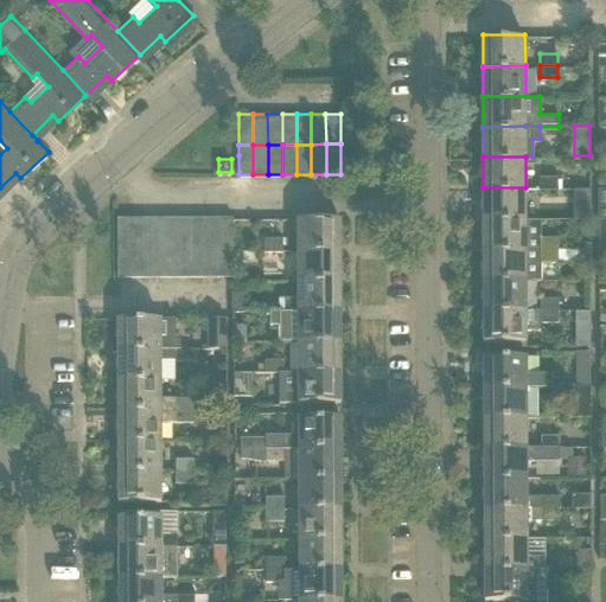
[(541,187),(559,186),(559,174),(541,174),(541,187)]
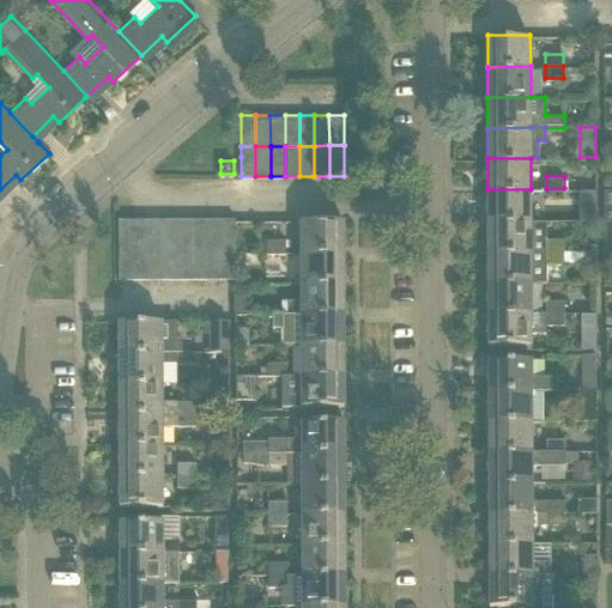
[(564,201),(564,188),(546,189),(546,201),(564,201)]
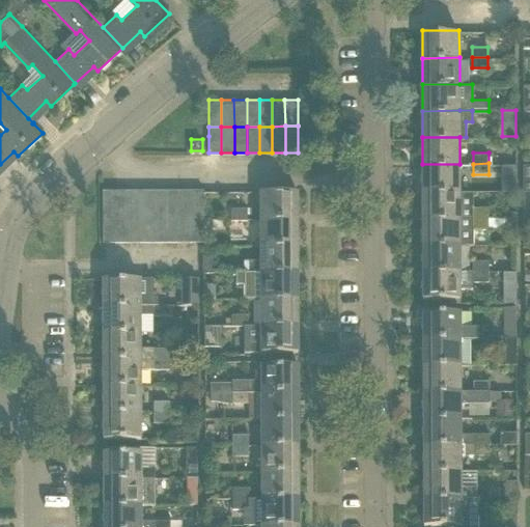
[(459,190),(459,164),(422,164),(422,190),(459,190)]
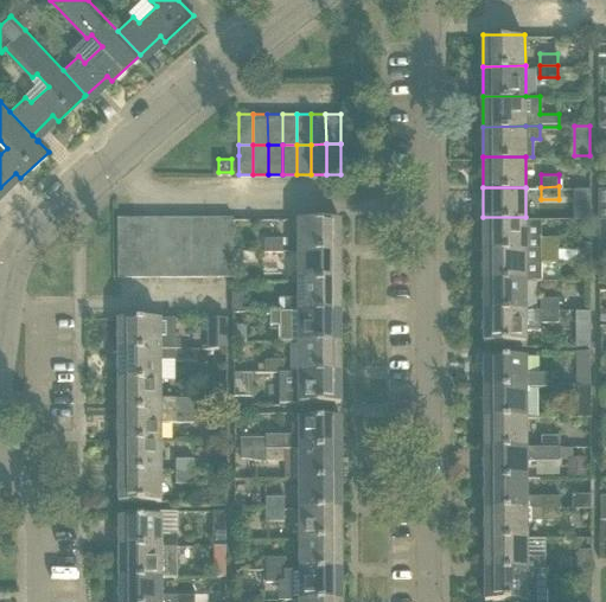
[(591,187),(575,187),(575,198),(591,198),(591,187)]
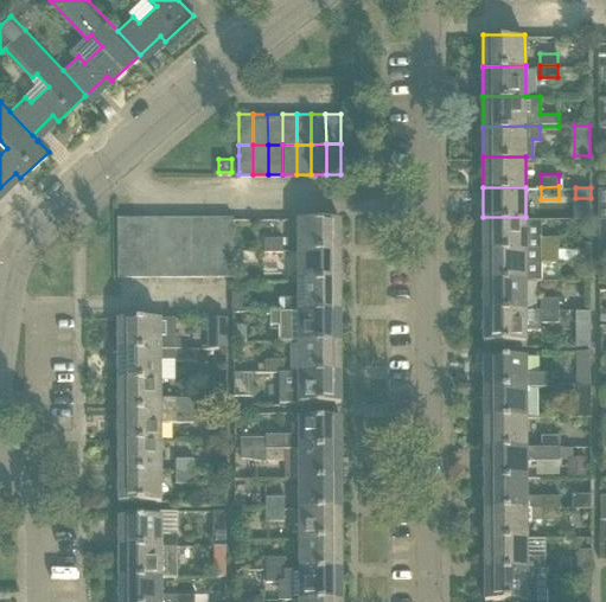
[(132,215),(117,215),(117,245),(133,244),(132,215)]
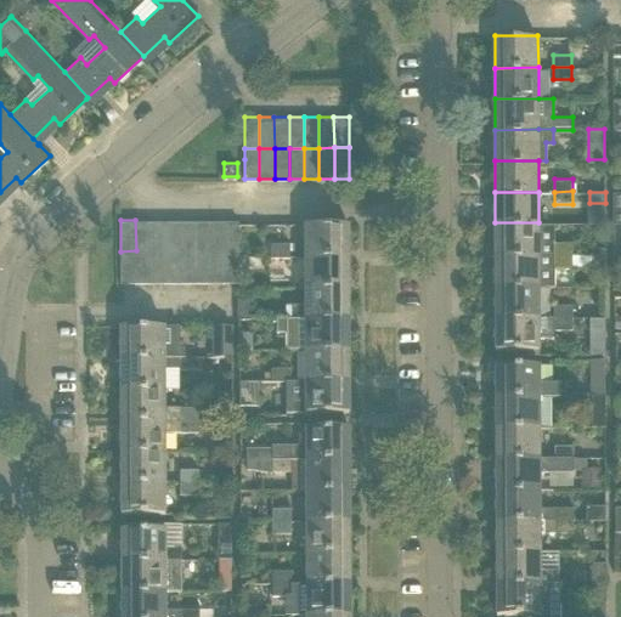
[(151,250),(151,220),(135,220),(136,250),(151,250)]
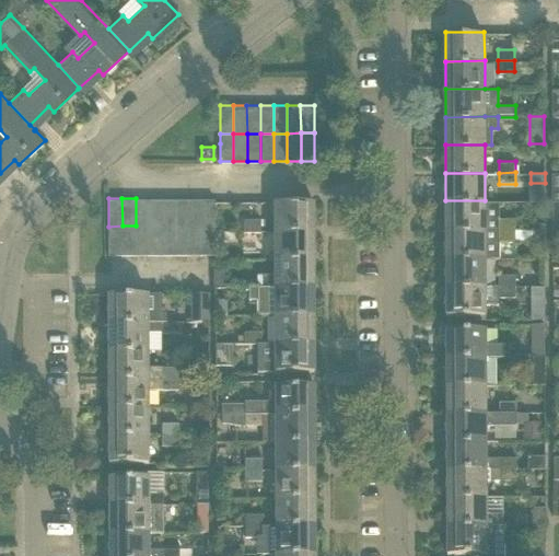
[(149,198),(136,198),(136,226),(149,226),(149,198)]
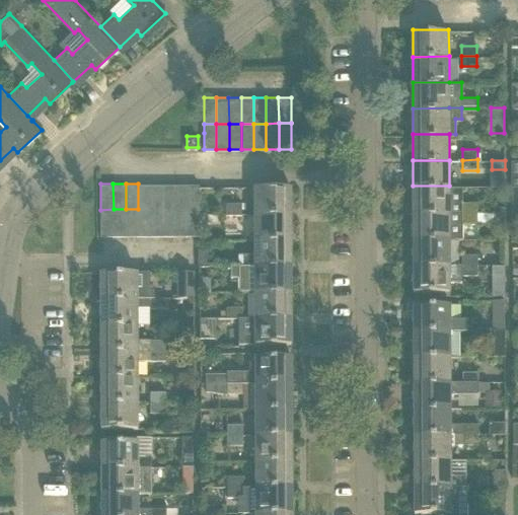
[(150,184),(138,184),(138,209),(150,209),(150,184)]
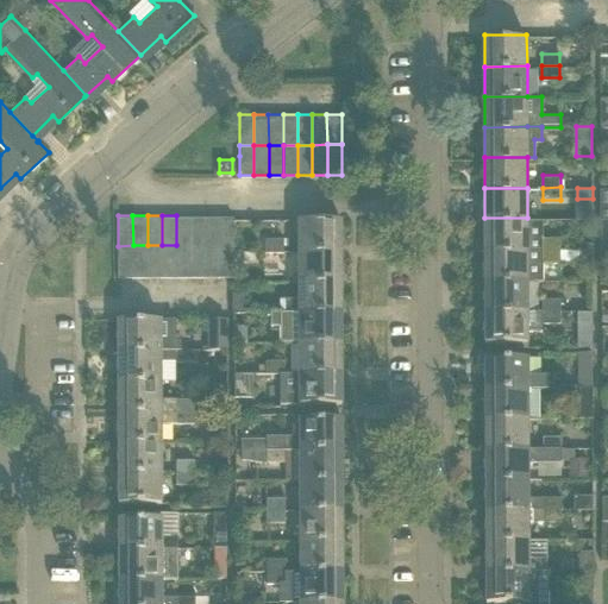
[(190,215),(176,215),(176,245),(190,245),(190,215)]
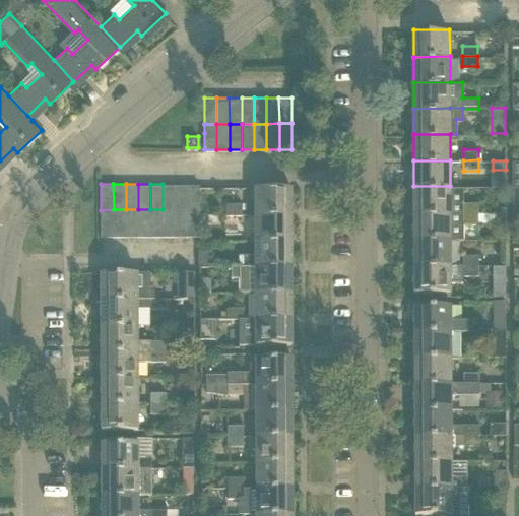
[(176,209),(175,184),(163,184),(163,209),(176,209)]
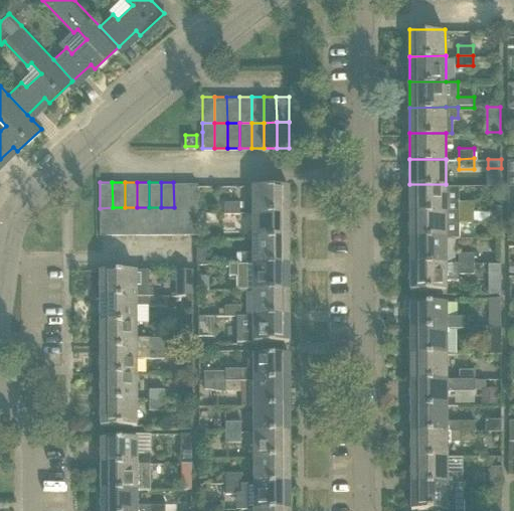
[(186,182),(173,182),(174,207),(186,207),(186,182)]
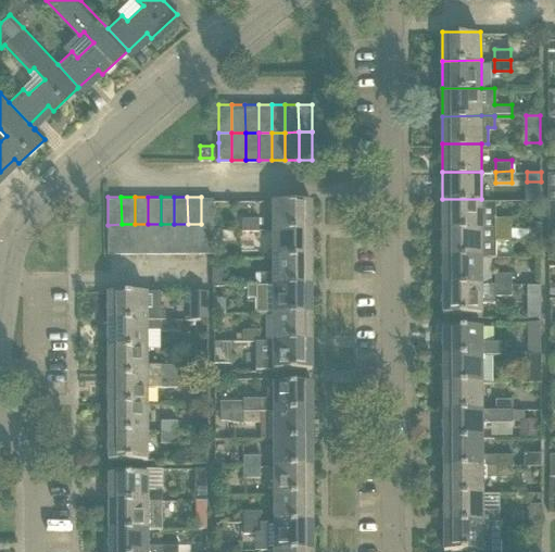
[(201,224),(214,224),(214,199),(214,197),(201,197),(201,224)]
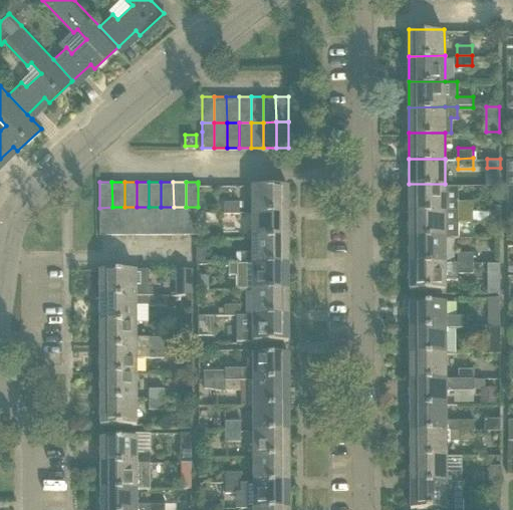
[(252,210),(288,210),(288,184),(252,184),(252,210)]
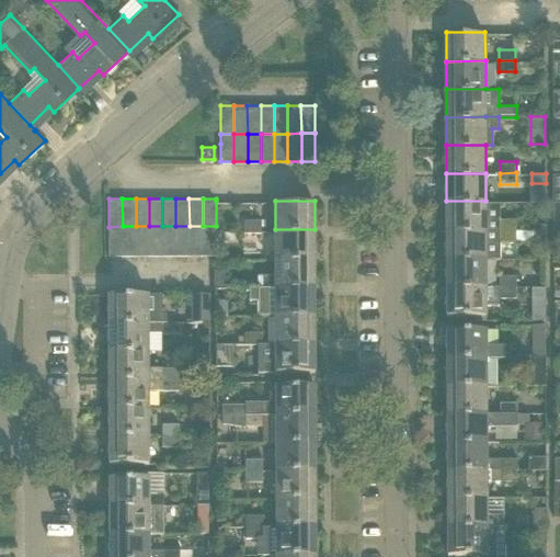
[(486,201),(446,201),(446,229),(487,229),(487,228),(500,228),(500,229),(516,229),(516,217),(500,218),(500,201),(486,201)]
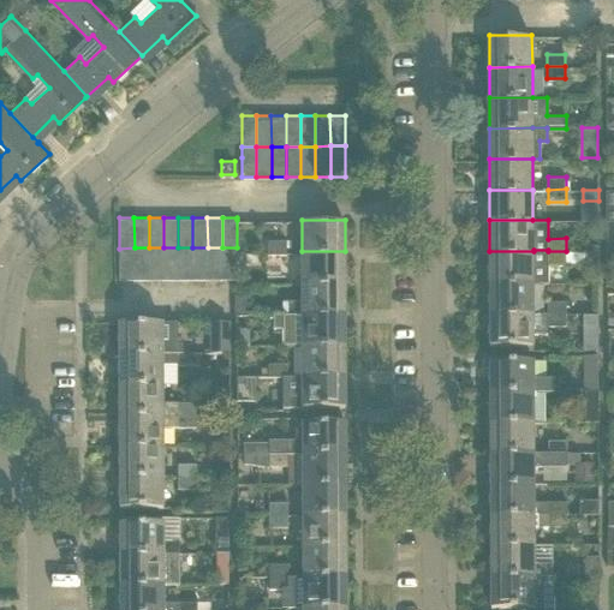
[(269,251),(288,251),(288,238),(269,238),(269,251)]
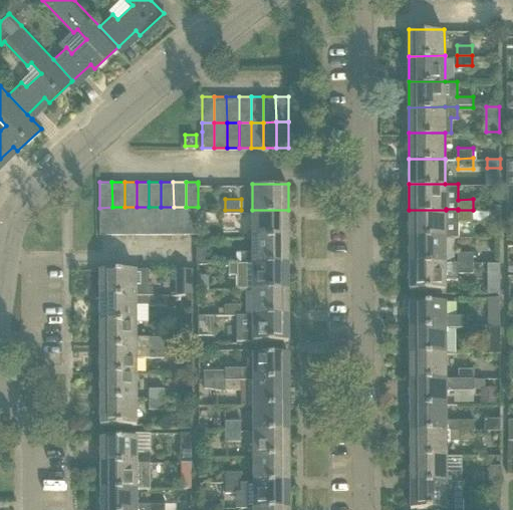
[(112,233),(112,207),(99,208),(99,233),(112,233)]
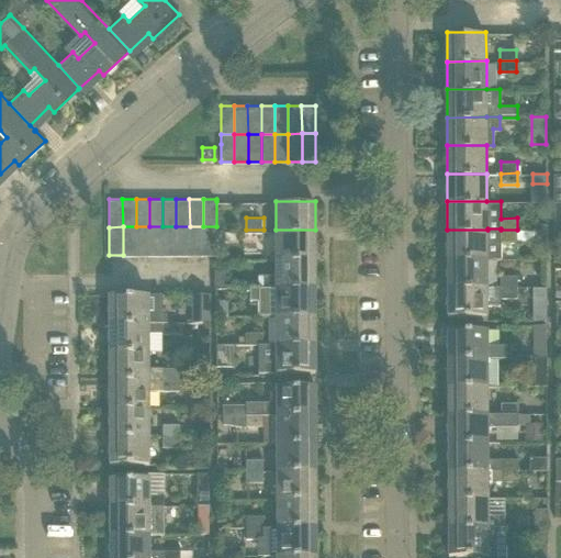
[(136,226),(123,226),(123,255),(136,255),(136,226)]
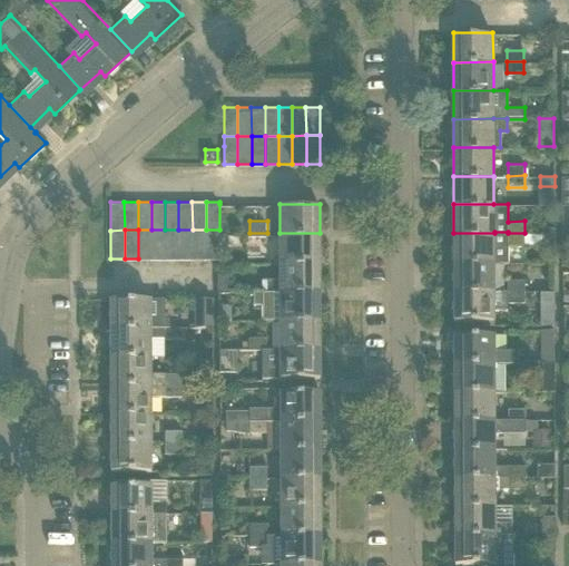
[(151,259),(151,230),(138,230),(138,259),(151,259)]
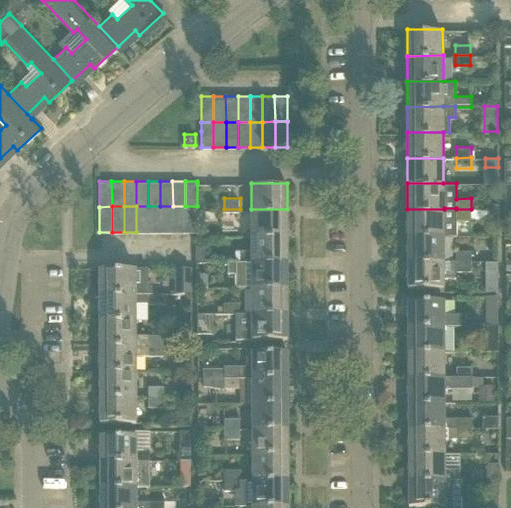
[(148,232),(148,206),(136,206),(136,232),(148,232)]
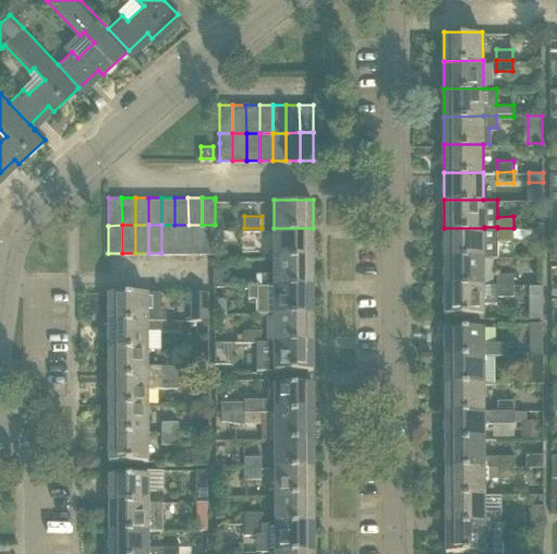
[(174,253),(174,225),(161,225),(161,253),(174,253)]
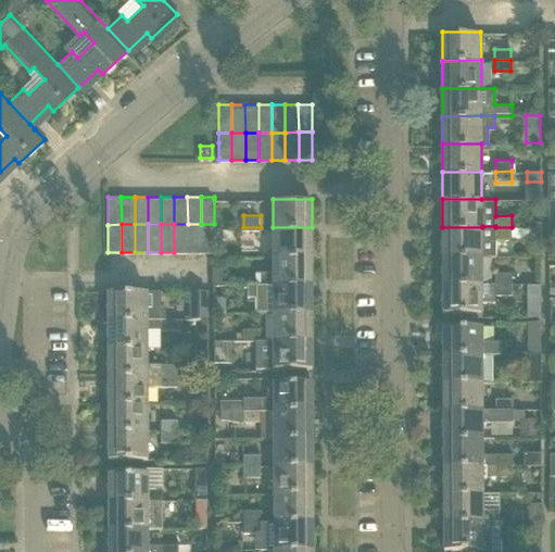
[(188,252),(188,224),(174,224),(174,252),(188,252)]
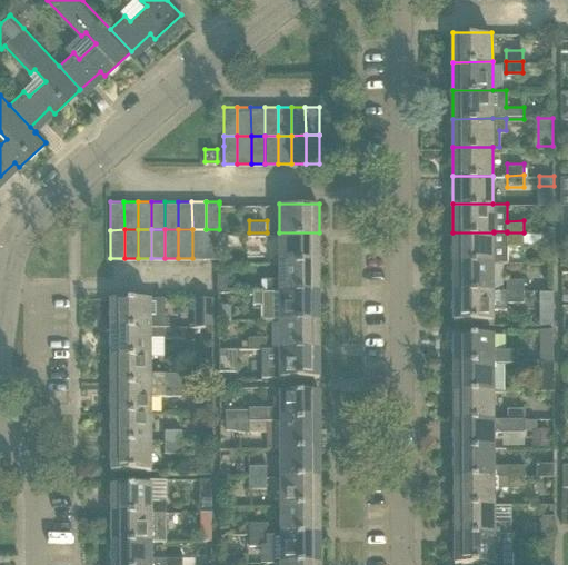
[(206,258),(206,229),(192,229),(192,258),(206,258)]
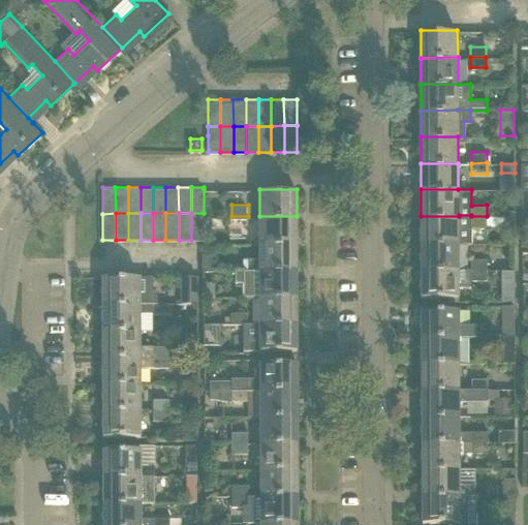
[(204,213),(191,213),(191,240),(204,239),(204,213)]
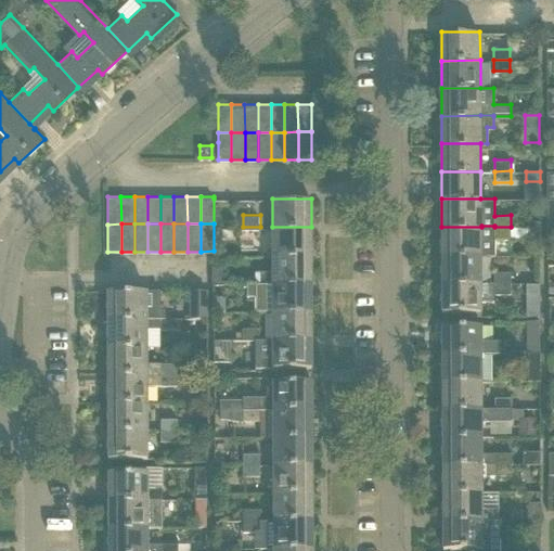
[(481,227),(441,227),(442,255),(481,254),(494,253),(494,238),(511,238),(511,227),(494,227),(494,226),(481,226),(481,227)]
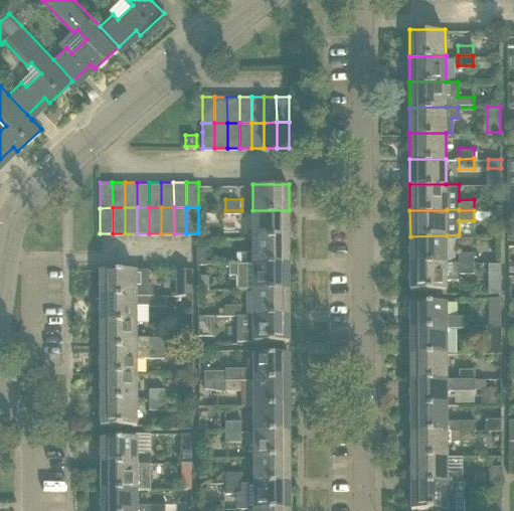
[(241,221),(241,210),(225,210),(225,221),(241,221)]
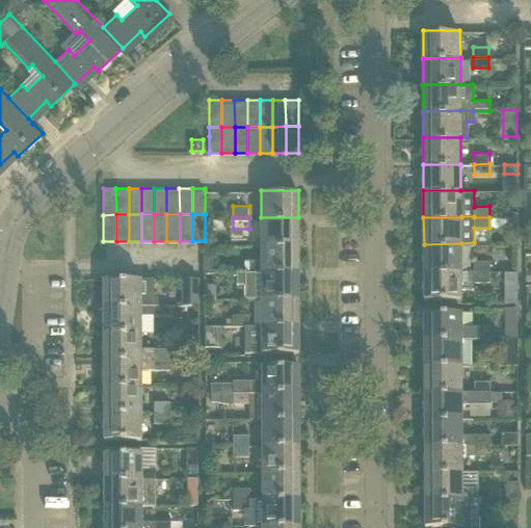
[(298,217),(261,217),(261,244),(298,243),(298,217)]
